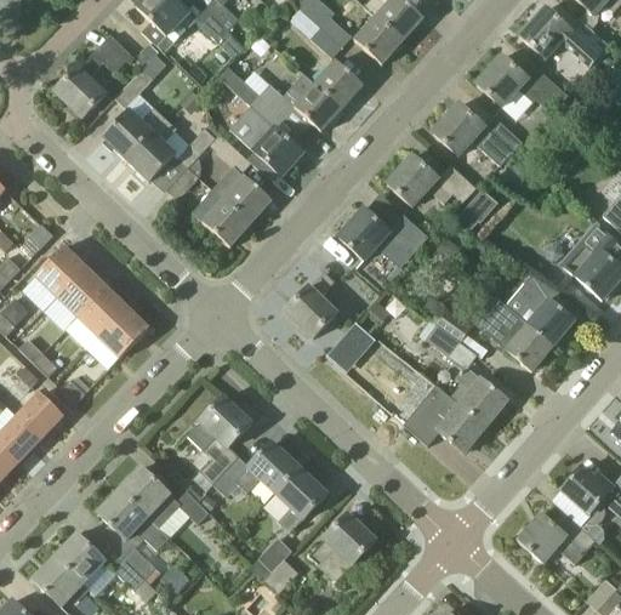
[(172,43),(186,29),(178,23),(189,12),(177,0),(144,0),(140,5),(137,4),(136,5),(151,20),(141,29),(155,44),(165,35),(172,43)]
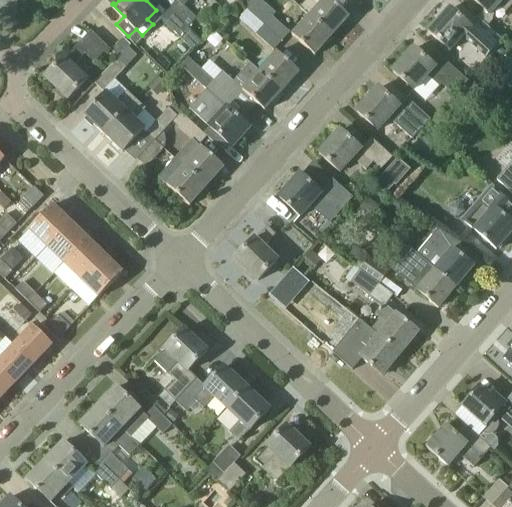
[(176,0),(169,7),(187,24),(196,15),(183,3),(186,0),(176,0)]
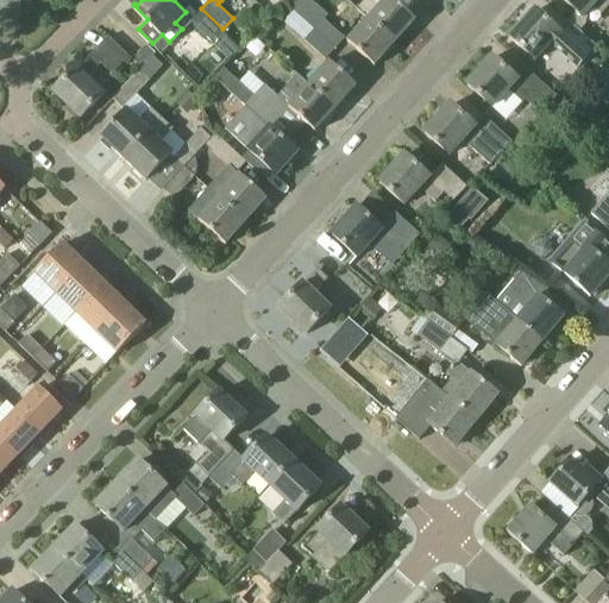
[(344,35),(324,16),(327,12),(314,0),(299,0),(294,6),(293,7),(313,26),(334,45),(344,35)]
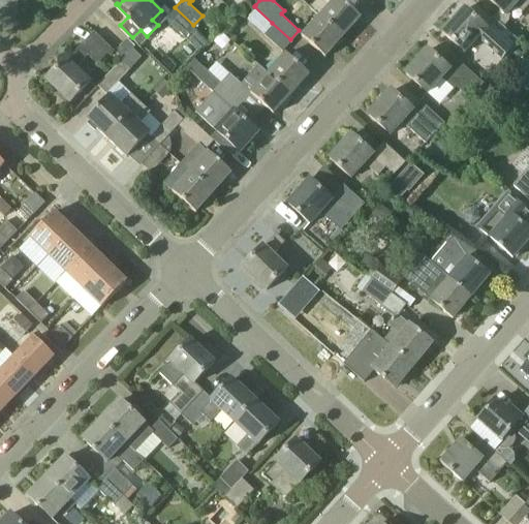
[(361,13),(345,0),(331,0),(319,12),(343,33),(361,13)]
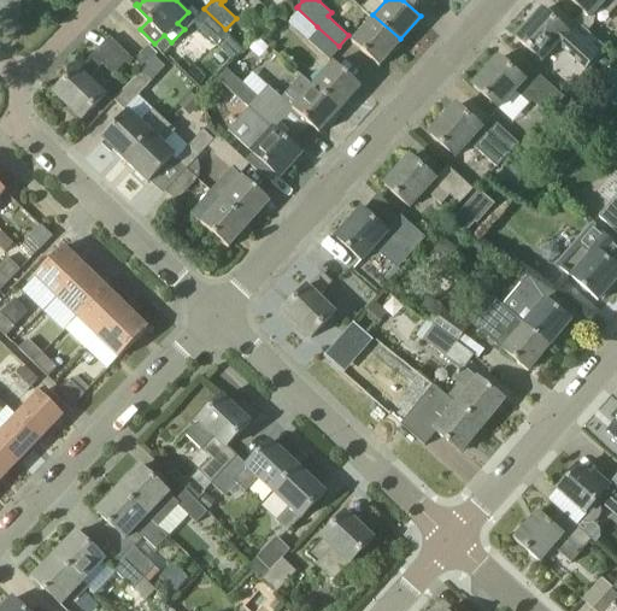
[(574,0),(583,9),(576,18),(588,28),(594,21),(591,17),(605,0),(574,0)]
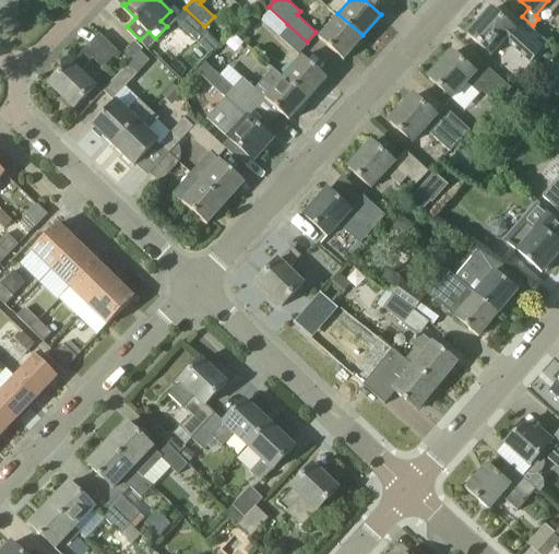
[(512,24),(508,20),(491,6),(468,31),(492,54),(506,38),(531,61),(549,40),(520,15),(512,24)]
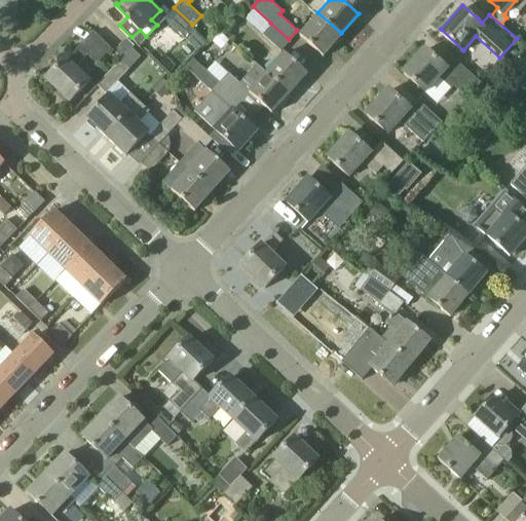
[(208,40),(192,25),(174,7),(165,15),(164,16),(171,22),(184,34),(187,37),(192,43),(199,49),(207,40),(208,40)]
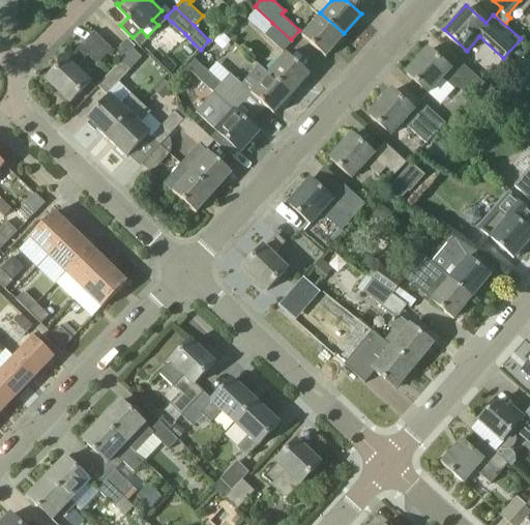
[(325,54),(344,33),(320,12),(302,32),(325,54)]
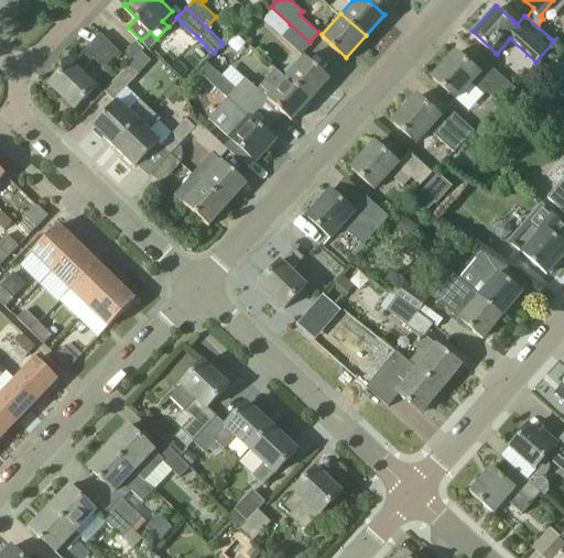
[(301,52),(310,42),(290,24),(281,34),(301,52)]
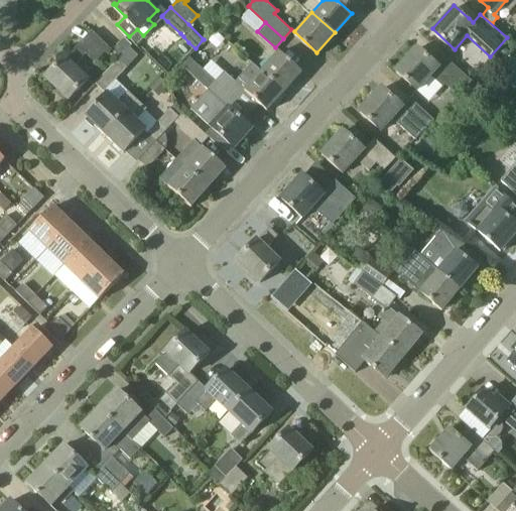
[(86,50),(95,58),(109,44),(92,27),(66,54),(65,54),(44,75),(69,97),(85,80),(86,81),(90,78),(75,62),(86,50)]
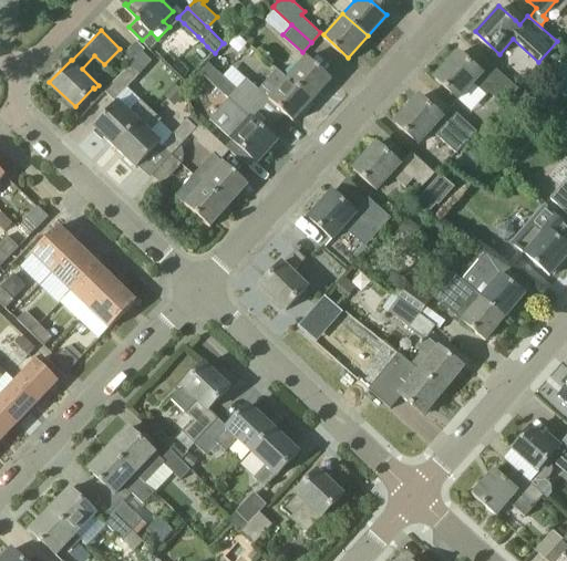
[(131,60),(144,48),(135,39),(123,52),(131,60)]
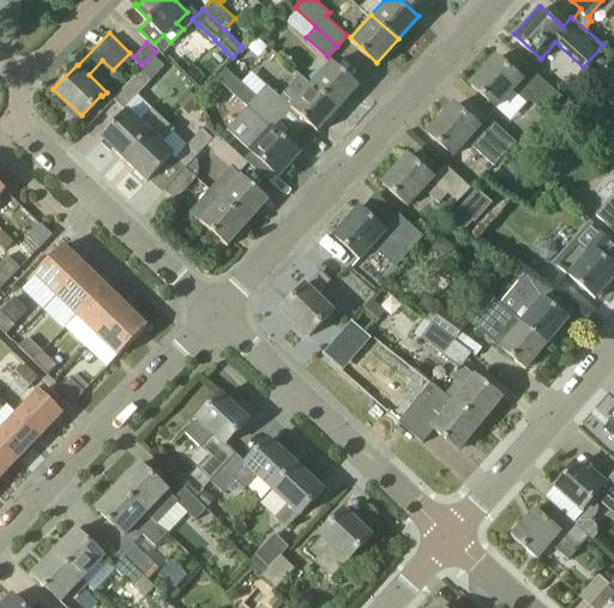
[(518,72),(515,70),(497,53),(471,82),(498,106),(513,89),(525,100),(529,96),(535,102),(517,122),(513,119),(505,127),(518,140),(560,94),(527,62),(518,72)]
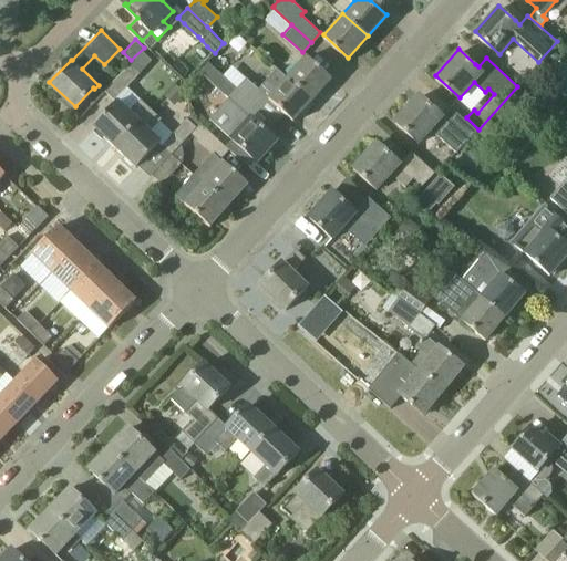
[(331,76),(315,61),(306,53),(287,74),(312,97),(331,76)]
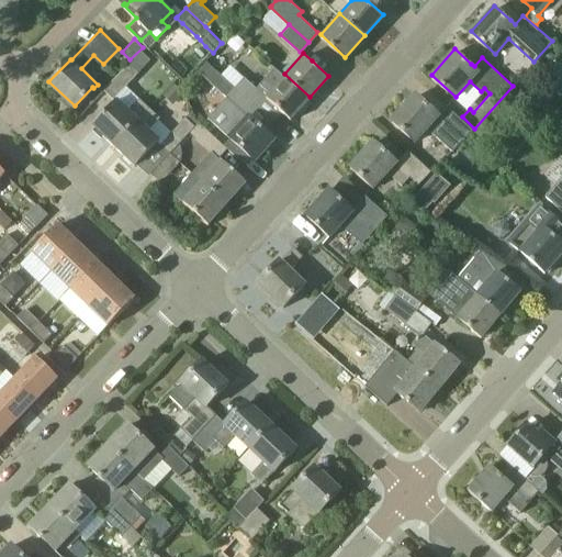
[(226,95),(246,111),(266,129),(272,121),(254,102),(235,85),(205,57),(197,66),(226,95)]
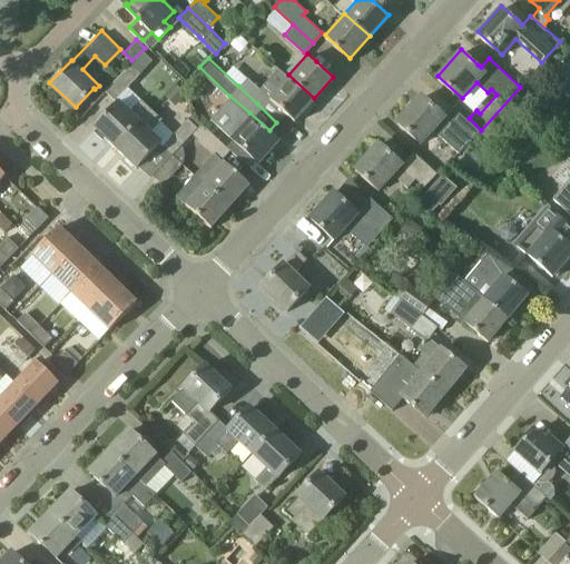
[(130,62),(104,89),(114,98),(139,71),(130,62)]
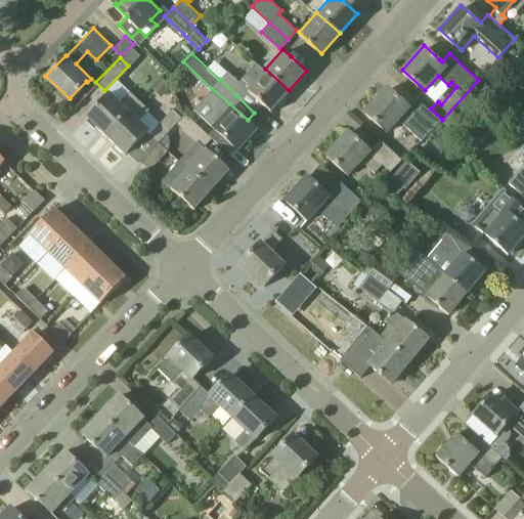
[(255,61),(238,81),(245,87),(270,110),(289,90),(265,69),(264,70),(255,61)]
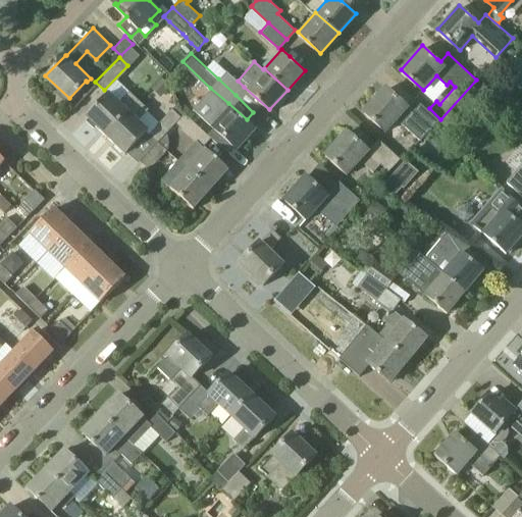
[(225,70),(218,79),(236,95),(244,87),(238,81),(225,70)]
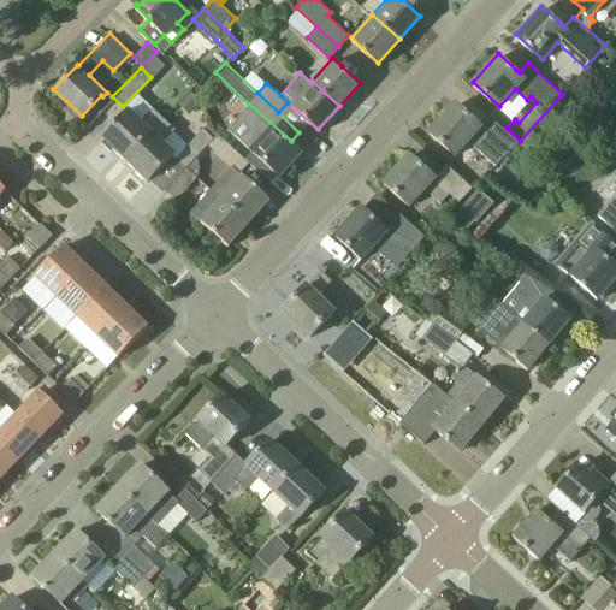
[(190,112),(201,99),(189,89),(178,101),(190,112)]
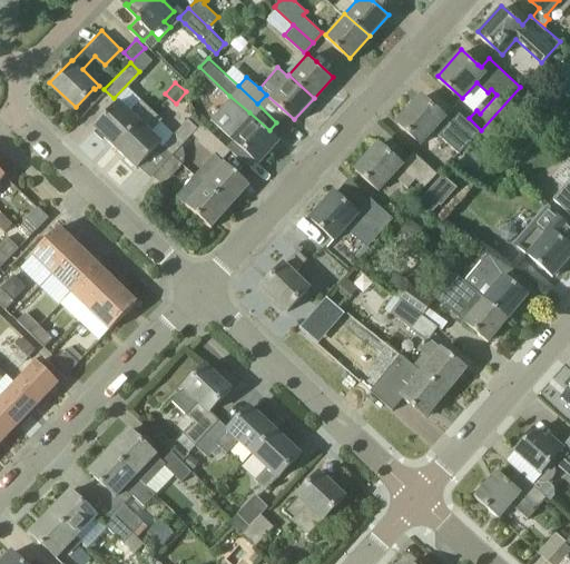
[(445,115),(439,108),(422,94),(397,120),(422,144),(434,129),(459,151),(470,138),(471,139),(479,130),(452,106),(445,115)]
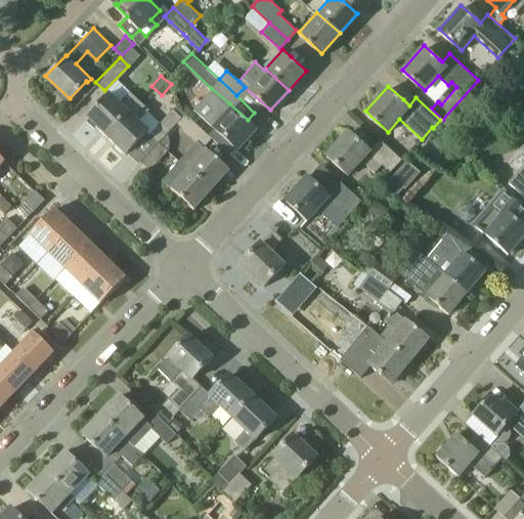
[(105,133),(138,98),(129,90),(119,100),(110,91),(86,115),(105,133)]
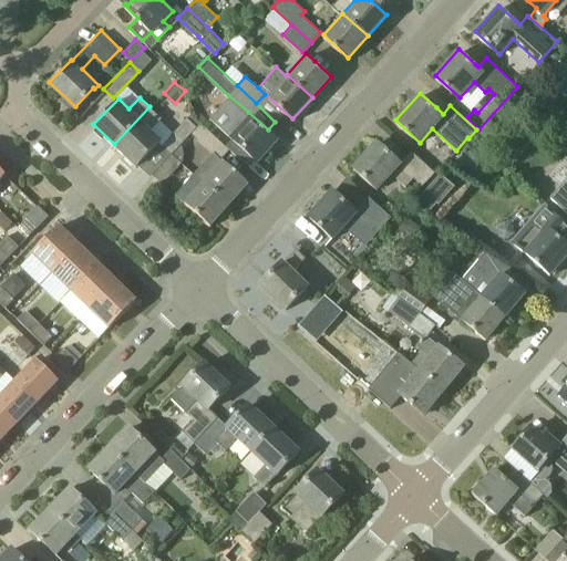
[(114,144),(135,164),(160,137),(150,128),(161,117),(150,106),(114,144)]
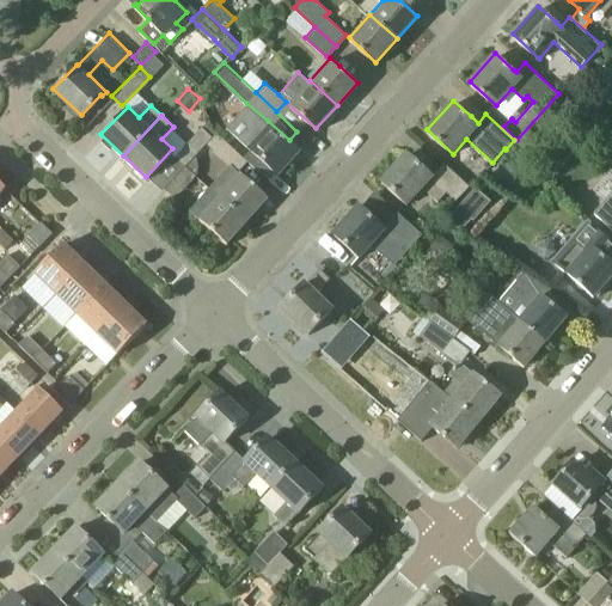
[(207,121),(203,126),(212,134),(215,130),(216,129),(207,121)]
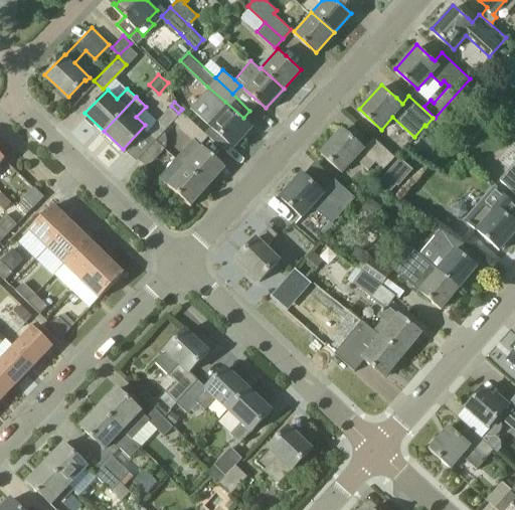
[(243,118),(225,102),(208,122),(233,145),(250,125),(243,118)]
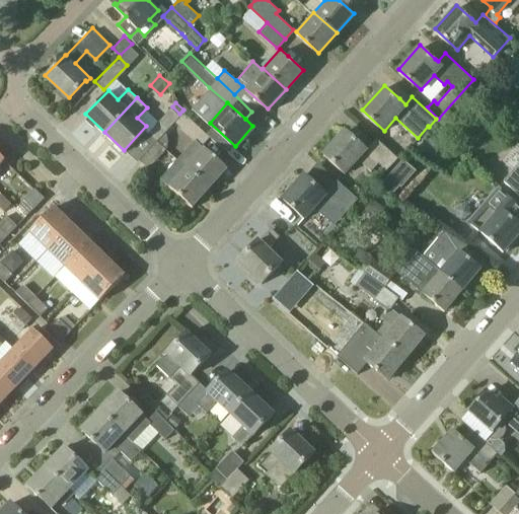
[(179,114),(172,106),(149,131),(156,138),(174,120),(179,114)]
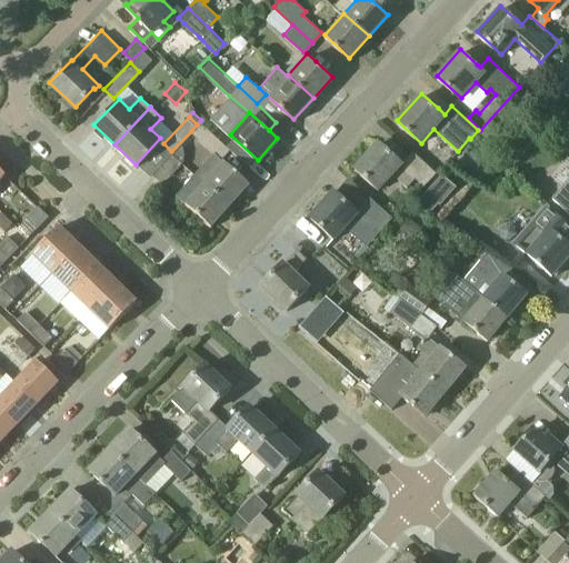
[(230,150),(200,121),(197,124),(191,131),(212,152),(195,172),(230,203),(249,182),(222,158),(230,150)]
